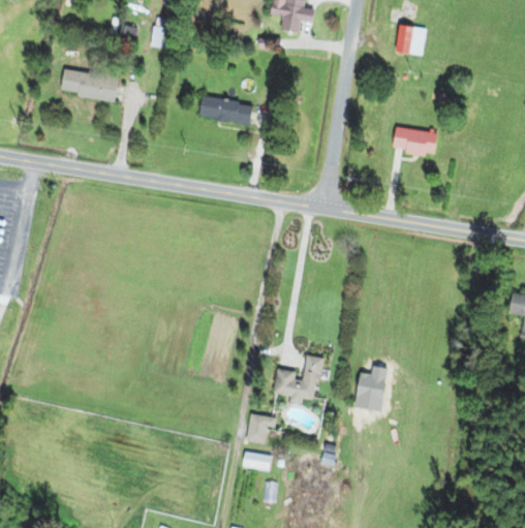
[(274,0),(272,14),(283,17),(281,29),(300,32),(302,21),(313,23),(315,9),(304,7),(305,0),(274,0)]
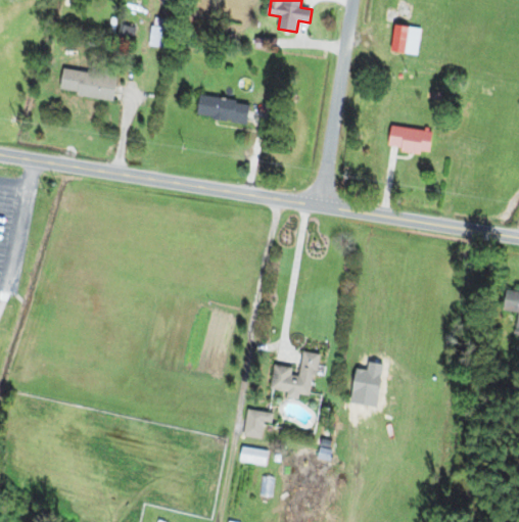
[(418,54),(421,28),(394,25),(391,51),(418,54)]
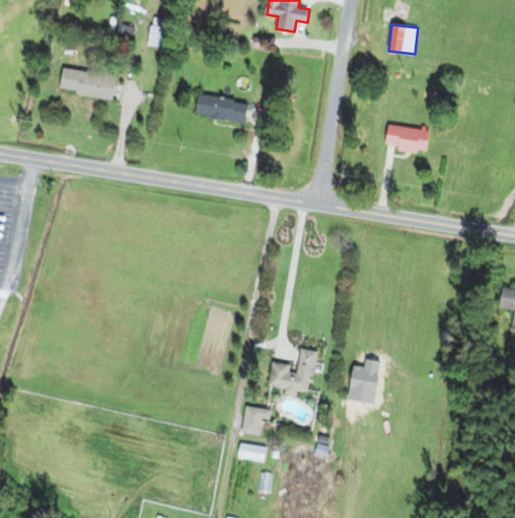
[(115,98),(118,73),(63,66),(60,91),(115,98)]
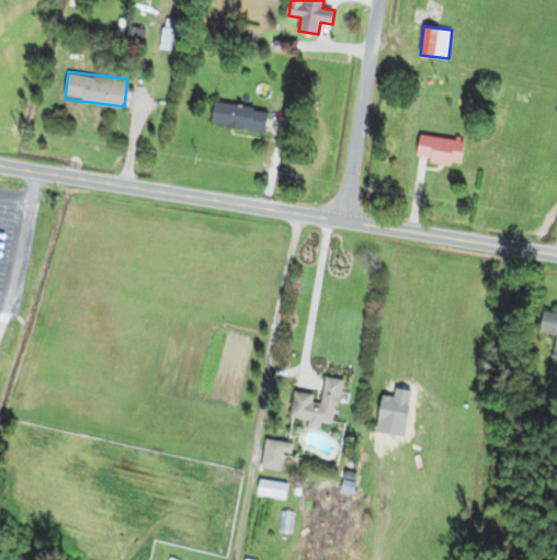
[(213,124),(268,132),(271,110),(216,102),(213,124)]
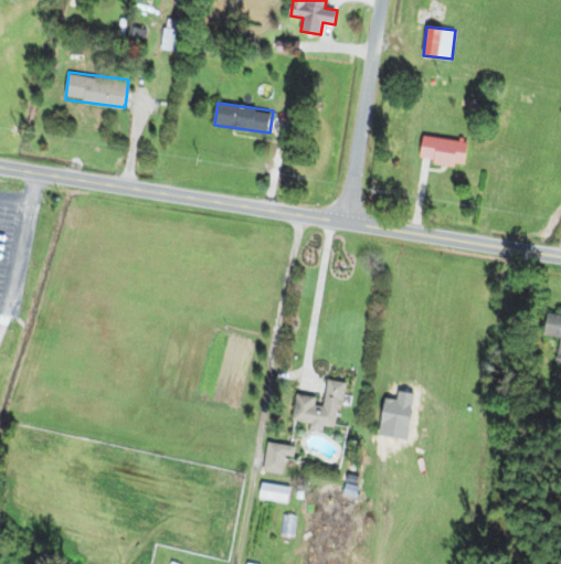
[(421,160),(466,167),(469,142),(424,136),(421,160)]
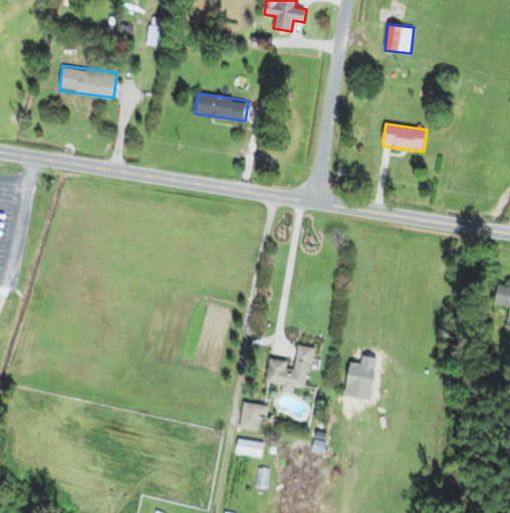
[(308,391),(313,347),(298,345),(296,363),(269,359),(266,386),(308,391)]
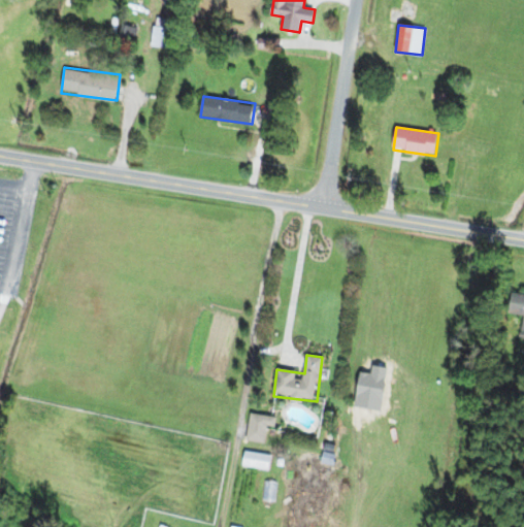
[(275,414),(248,416),(250,442),(267,441),(266,429),(276,428),(275,414)]
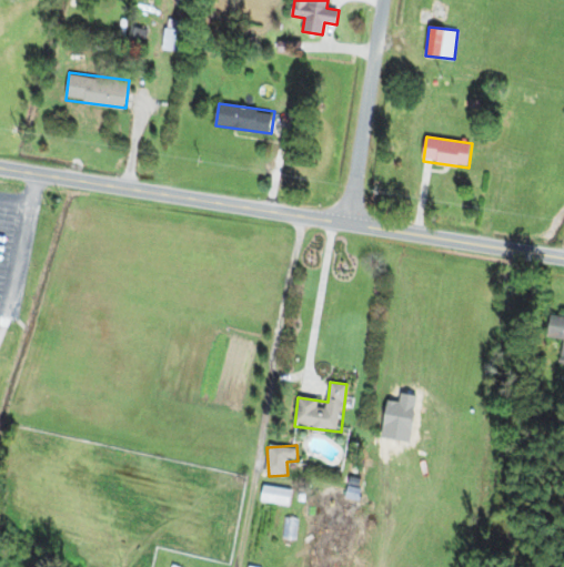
[(290,506),(293,489),(264,485),(262,500),(290,506)]
